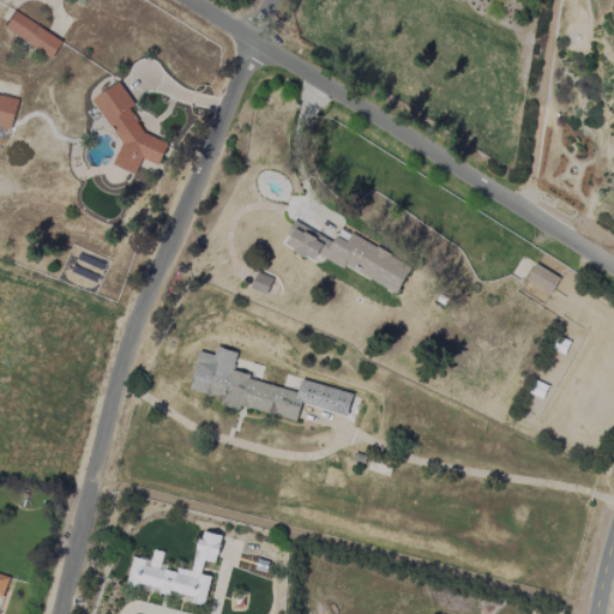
[(2,28),(52,59),(62,42),(13,10),(2,28)]
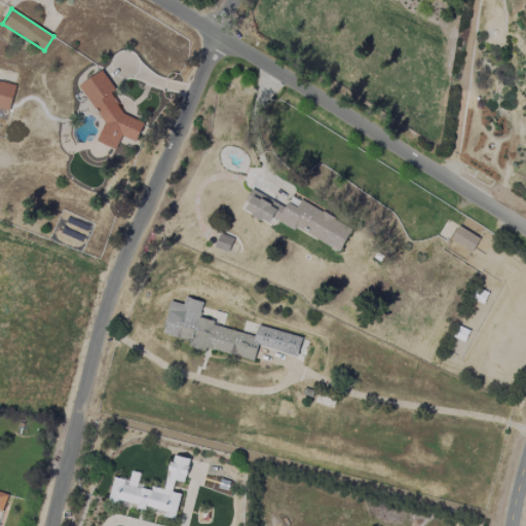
[(97,142),(116,149),(121,137),(137,142),(144,122),(124,115),(112,96),(114,88),(103,70),(79,85),(104,123),(97,142)]
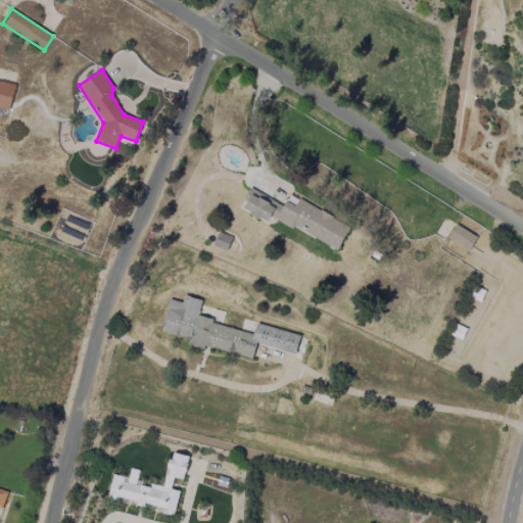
[(0,107),(8,110),(15,85),(0,80),(0,107)]
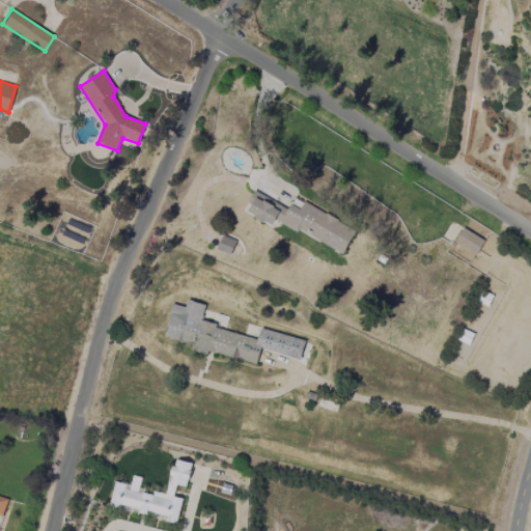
[(343,254),(356,229),(295,198),(289,210),(254,192),(244,212),(273,226),(276,220),(343,254)]
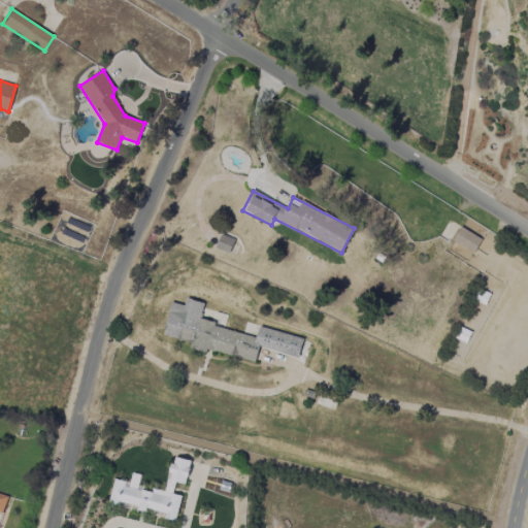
[(482,239),(460,227),(452,240),(473,254),(482,239)]
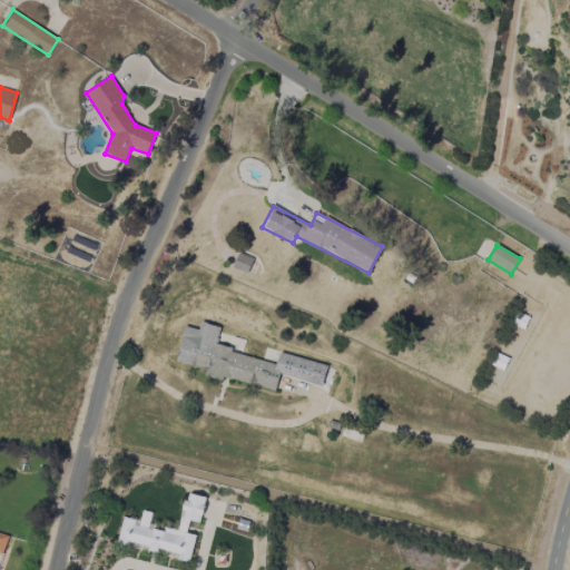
[(253,258),(239,254),(234,267),(247,272),(253,258)]
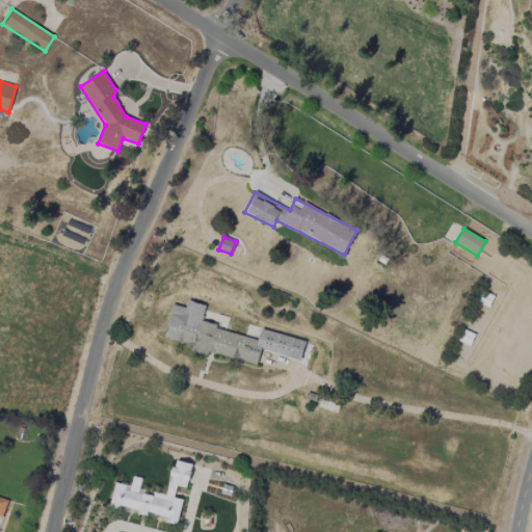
[(165,338),(193,345),(192,349),(258,365),(261,350),(300,360),(306,340),(261,329),(259,338),(202,324),(206,306),(187,301),(186,308),(173,304),(165,338)]
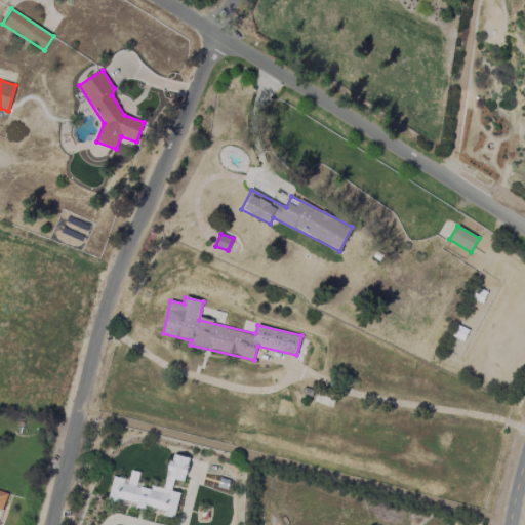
[(168,479),(186,482),(190,457),(172,454),(168,479)]
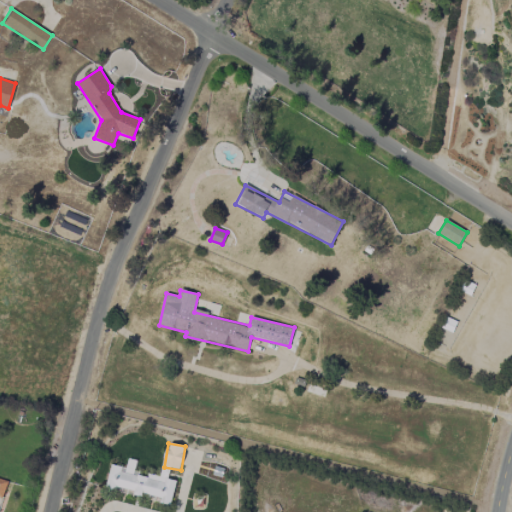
[(176,481),(165,478),(164,481),(120,473),(121,467),(110,464),(106,487),(161,498),(160,503),(171,505),(176,481)]
